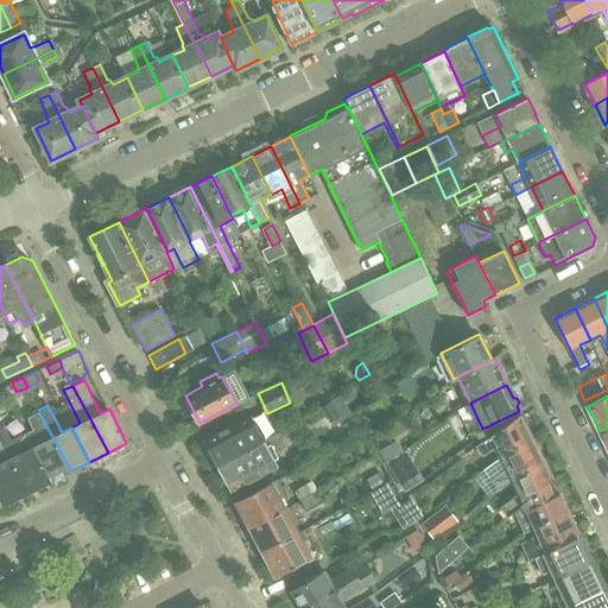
[(321,410),(330,425),(336,422),(327,406),(321,410)]
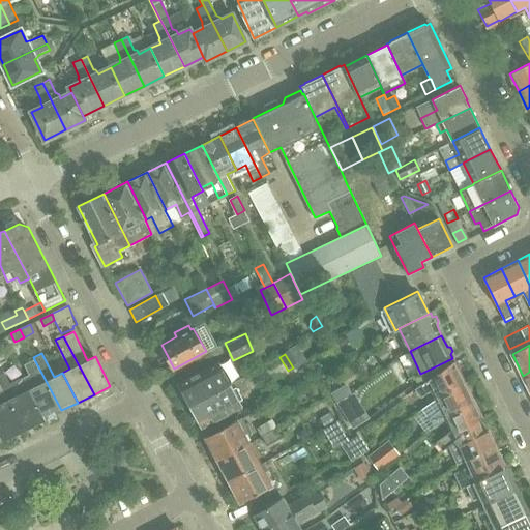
[(28,375),(23,377),(45,418),(61,410),(33,357),(34,359),(24,364),(28,375)]
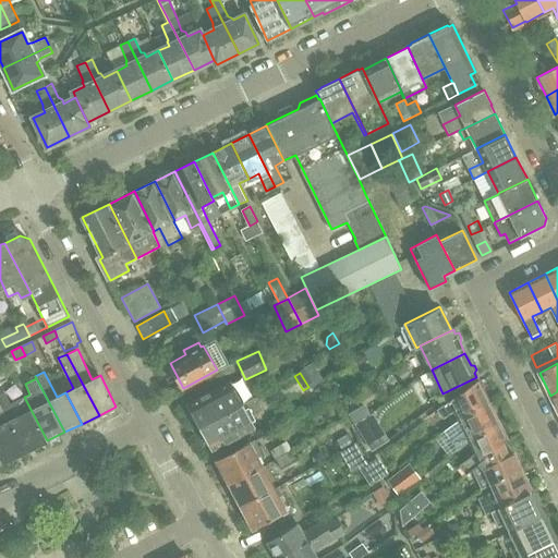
[(478,379),(450,401),(437,410),(444,419),(455,410),(459,421),(476,411),(475,408),(488,401),(478,379)]
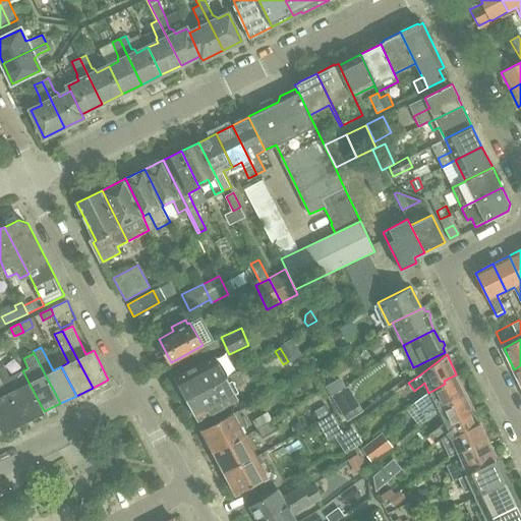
[(175,377),(186,399),(226,378),(215,356),(175,377)]
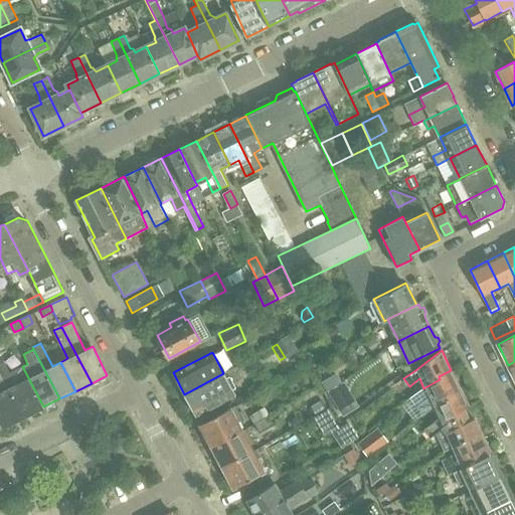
[(4,362),(0,363),(0,371),(23,416),(43,406),(22,366),(10,373),(4,362)]
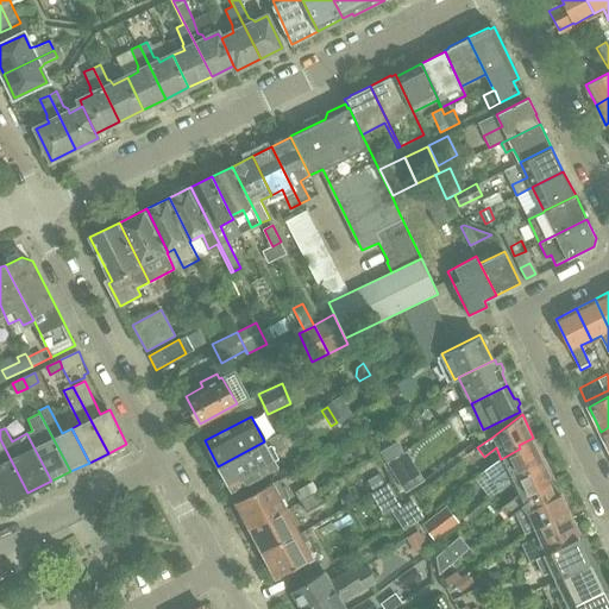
[(264,441),(218,466),(232,491),(277,466),(271,453),(286,446),(278,433),(264,441)]
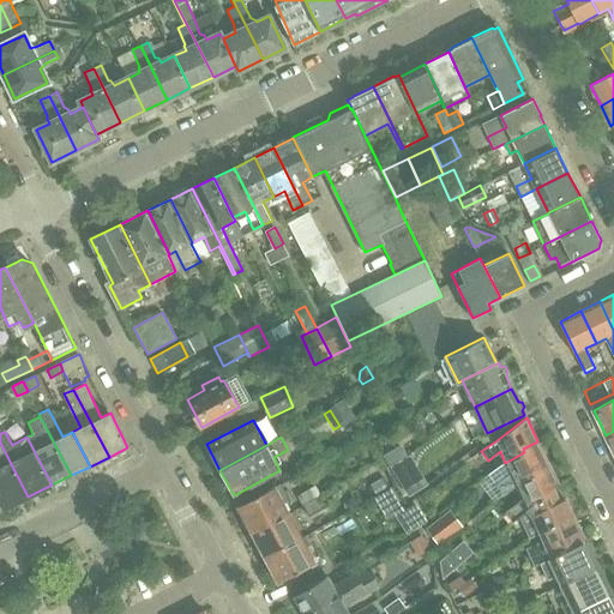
[(524,452),(505,463),(510,473),(497,485),(504,494),(516,485),(535,475),(534,473),(548,465),(537,441),(523,449),(524,452)]
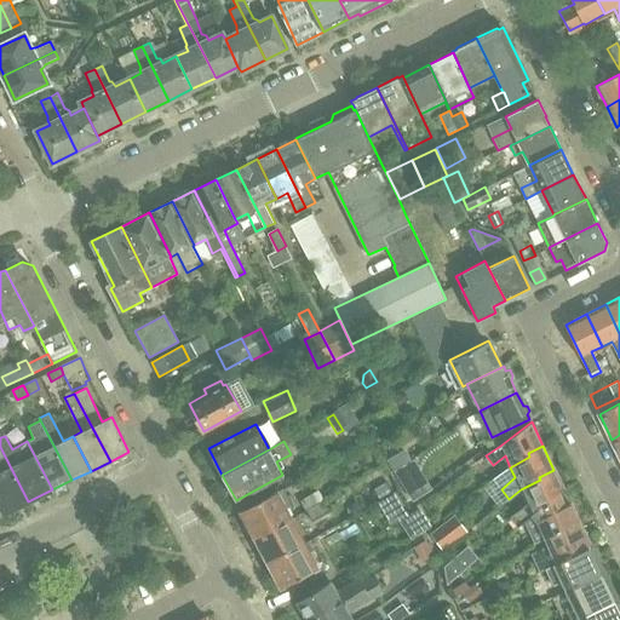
[(0,506),(4,514),(28,501),(0,447),(0,506)]
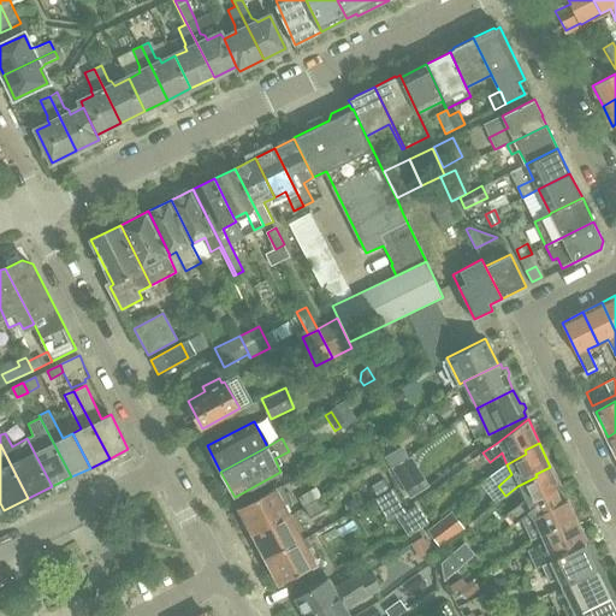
[(537,477),(517,486),(523,499),(508,513),(514,521),(558,485),(550,467),(535,474),(537,477)]
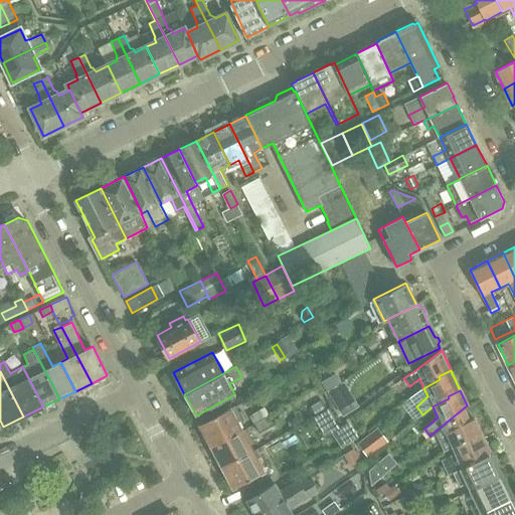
[(321,399),(310,406),(315,416),(327,409),(321,399)]
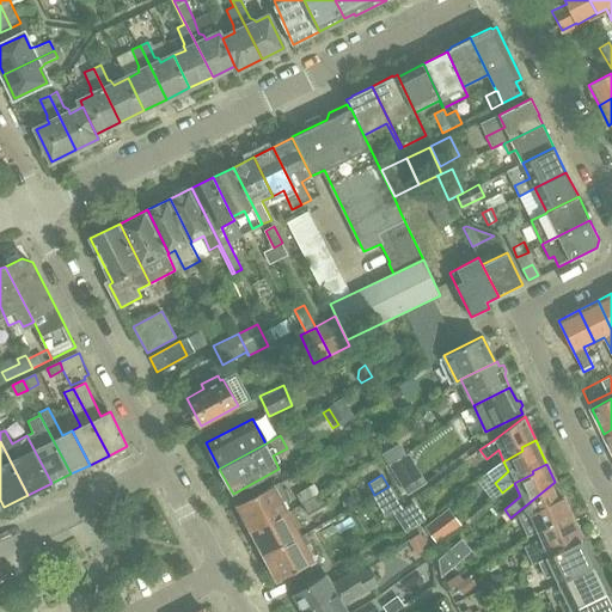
[(239,505),(252,530),(293,508),(280,483),(239,505)]
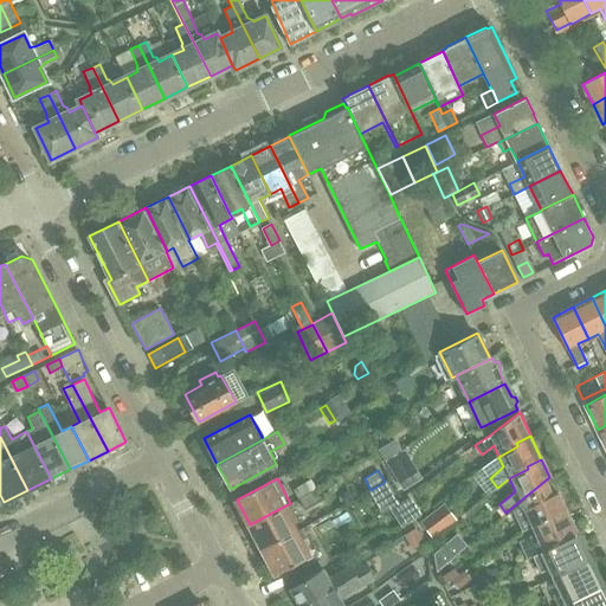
[(294,489),(298,498),(311,491),(307,482),(294,489)]
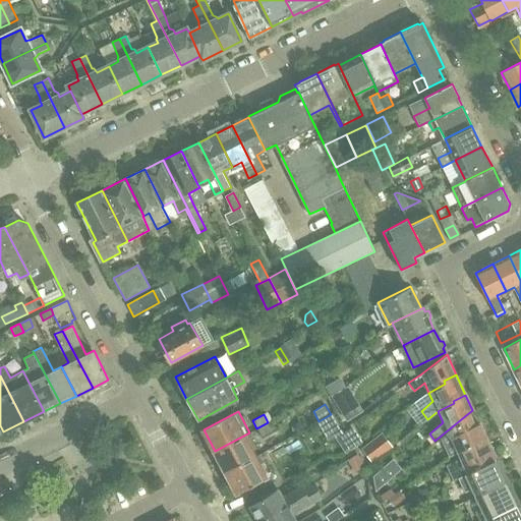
[(451,439),(457,451),(486,438),(479,423),(474,426),(469,415),(447,432),(451,439)]
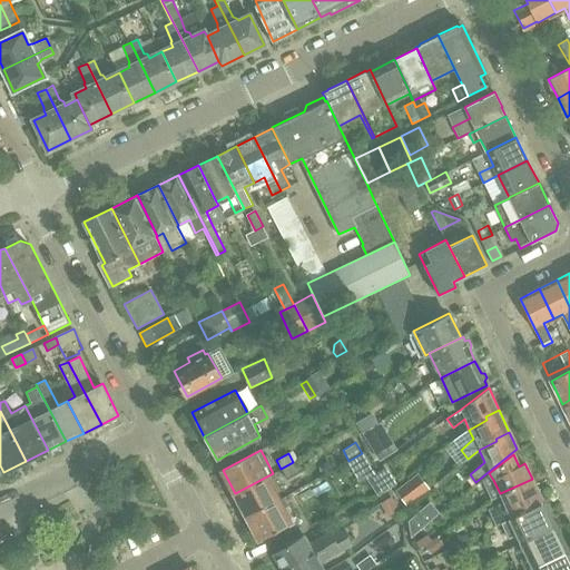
[(298,473),(293,462),(281,469),(286,480),(298,473)]
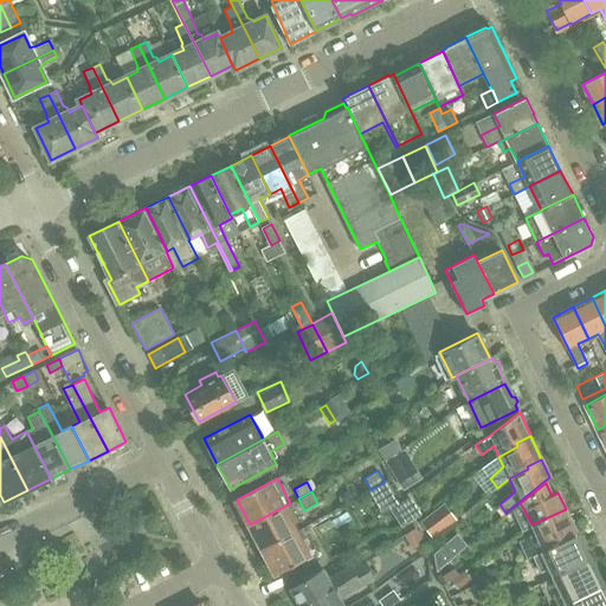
[(413,519),(403,497),(388,505),(401,526),(413,519)]
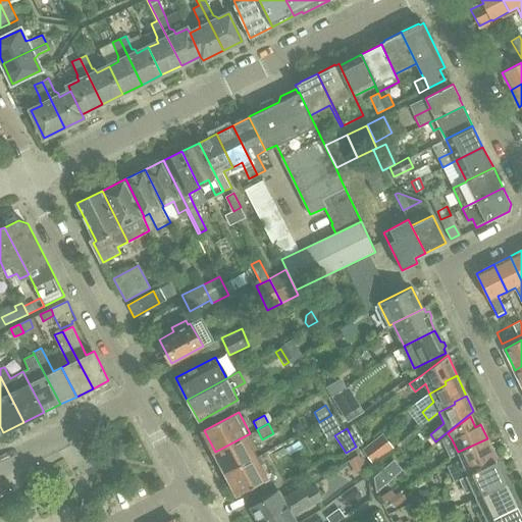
[(378,459),(379,460),(396,447),(395,447),(394,448),(382,432),(361,449),(373,463),(378,459)]
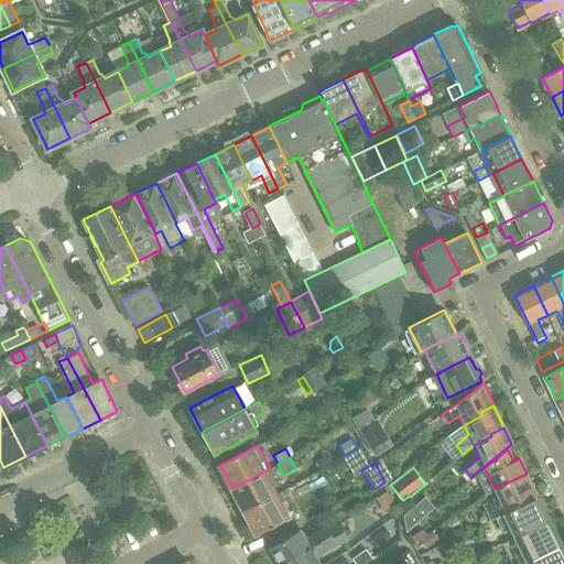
[(270,468),(232,488),(245,512),(282,491),(270,468)]
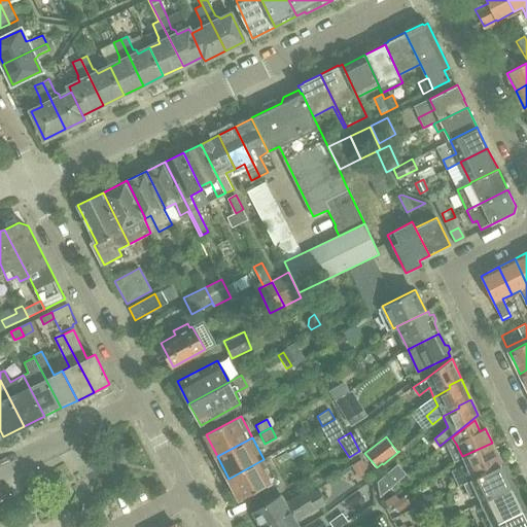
[(492,443),(462,456),(466,463),(451,470),(458,486),(463,484),(502,465),(492,443)]
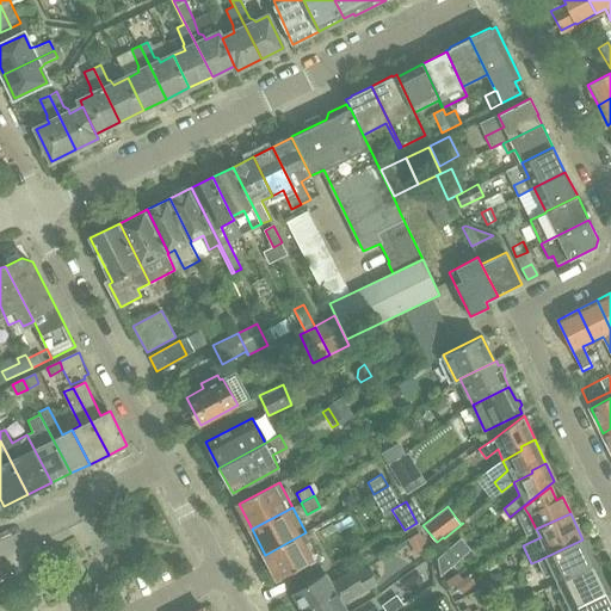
[(306,532),(265,555),(278,579),(319,559),(306,532)]
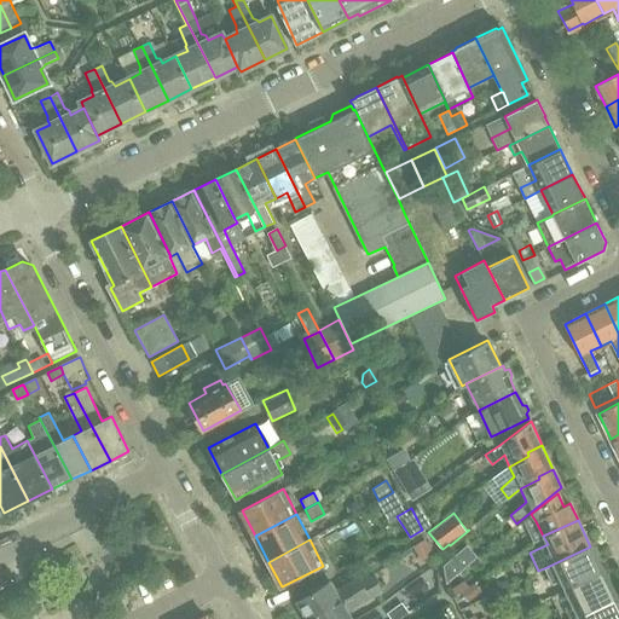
[(414,547),(421,561),(433,555),(424,541),(414,547)]
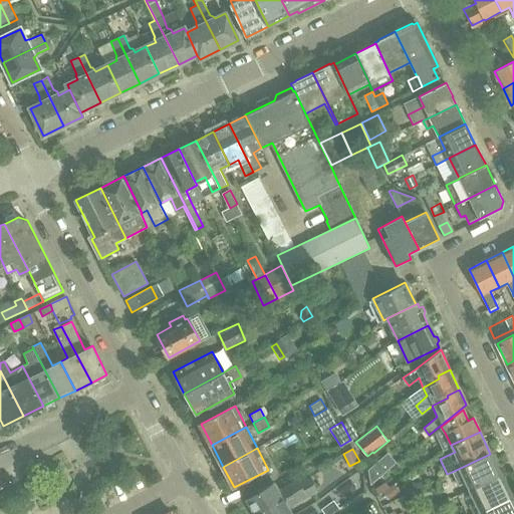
[(490,454),(452,472),(459,485),(466,482),(470,490),(501,475),(490,454)]
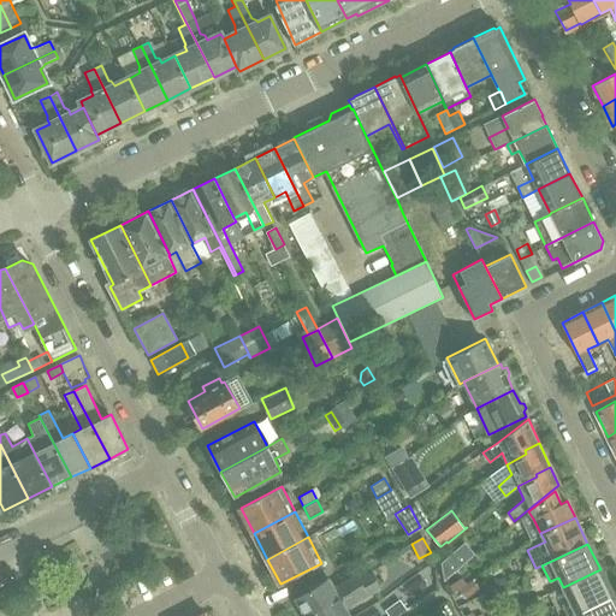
[(461,546),(450,555),(458,567),(469,558),(461,546)]
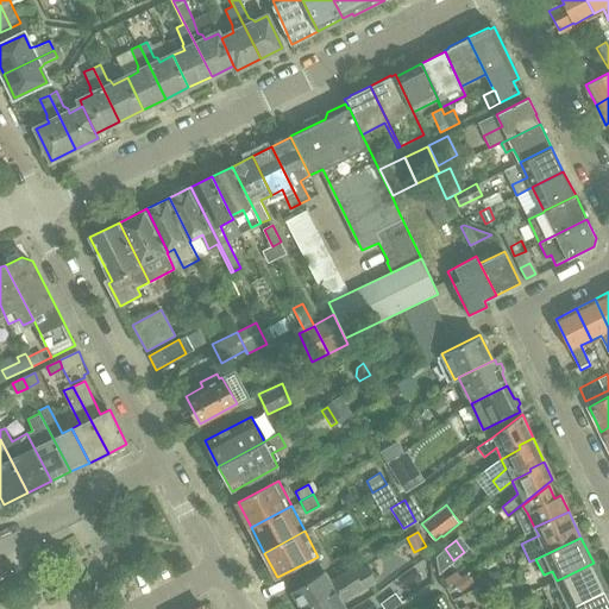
[(594,563),(557,581),(556,581),(567,607),(606,589),(606,588),(594,563)]
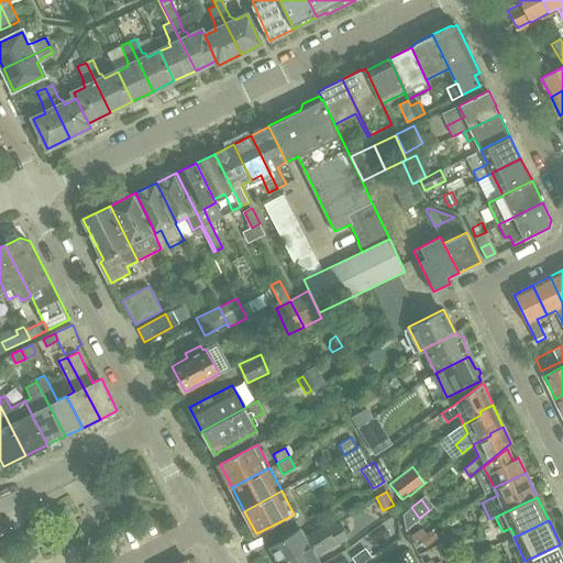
[(269,548),(278,562),(284,562),(343,526),(341,521),(328,529),(326,525),(305,537),(300,529),(269,548)]
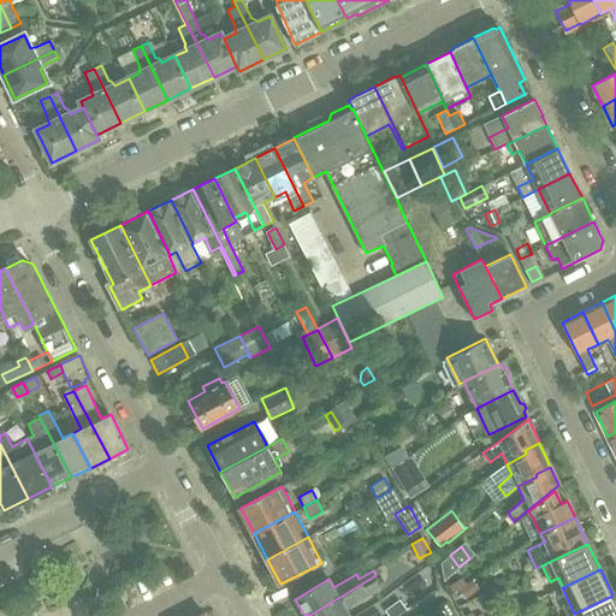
[(375,575),(311,615),(350,615),(347,608),(380,587),(375,575)]
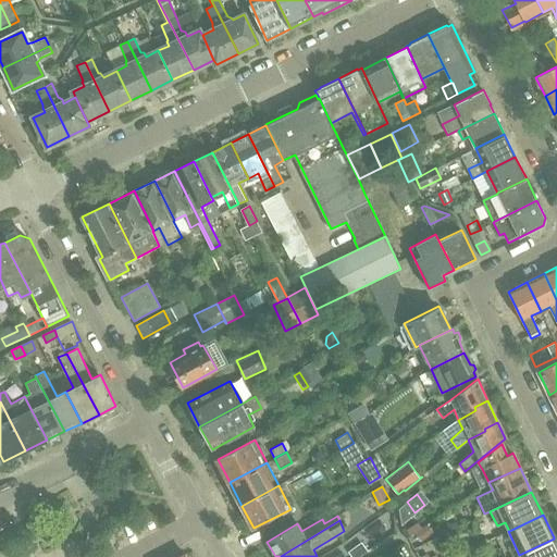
[(418,520),(407,528),(410,533),(413,531),(421,525),(418,520)]
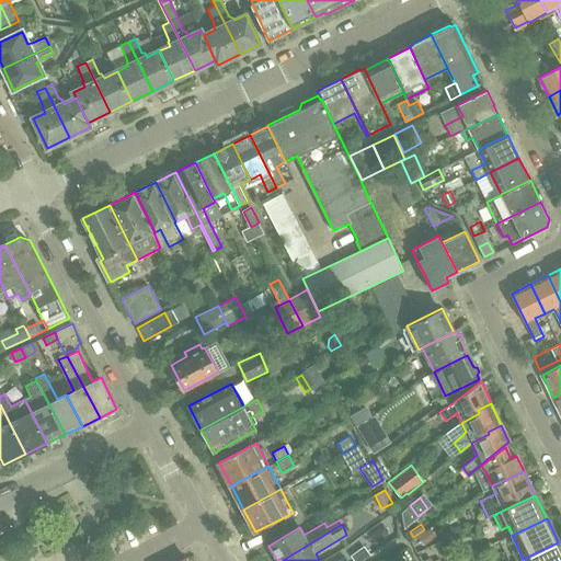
[(432,526),(418,536),(424,545),(437,535),(432,526)]
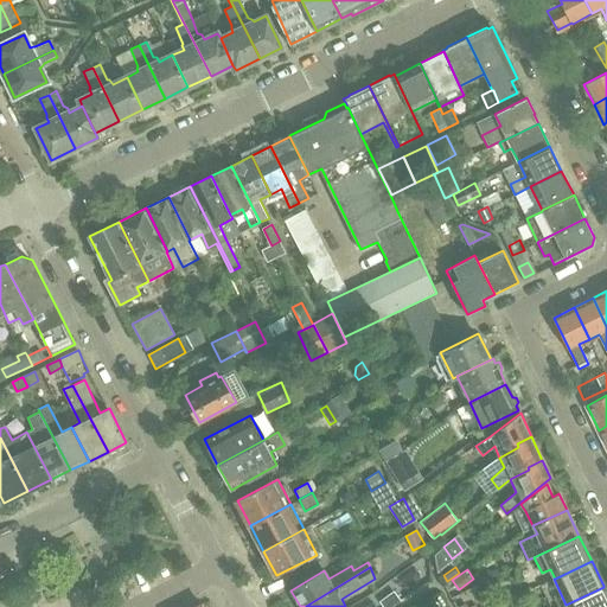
[(566,605),(560,606),(606,606),(606,596),(602,588),(604,587),(566,605)]
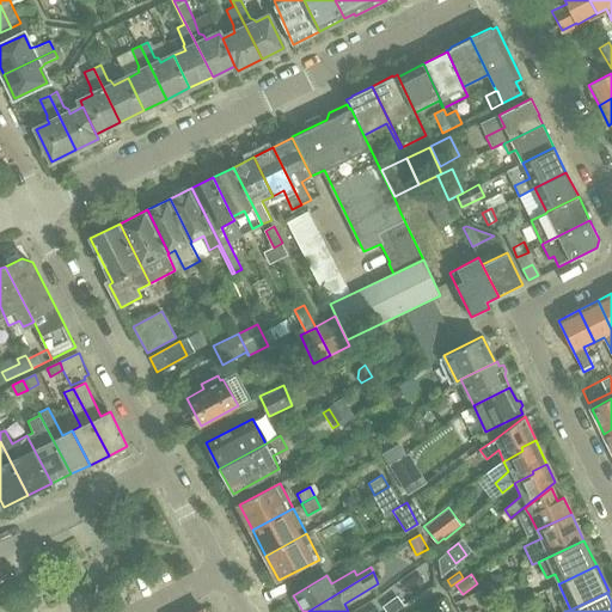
[(383,607),(386,611),(393,611),(403,605),(397,597),(383,607)]
